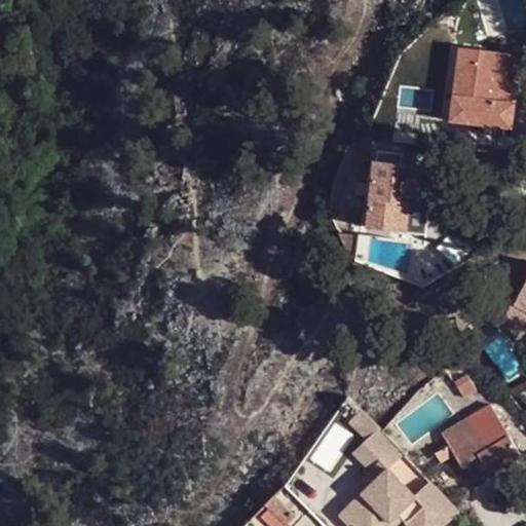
[(497,72),(499,51),(460,47),(451,120),(514,128),(517,103),(514,103),(516,74),(497,72)]
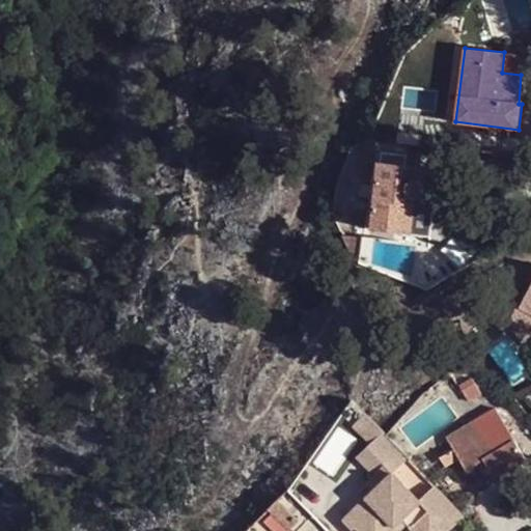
[(530,114),(530,105),(522,104),(519,130),(529,132),(530,114)]
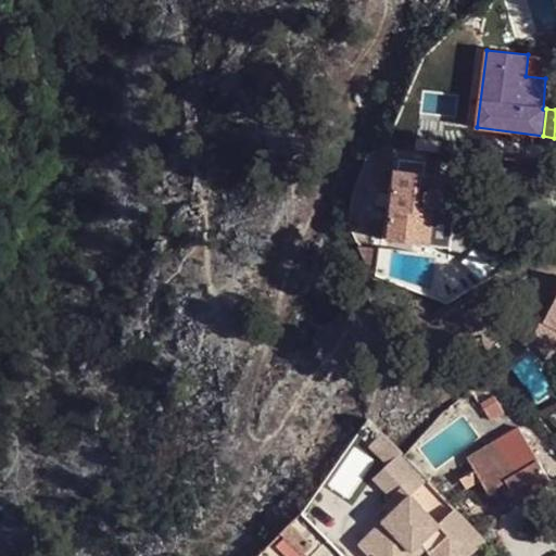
[(455,177),(397,168),(389,241),(449,248),(455,177)]
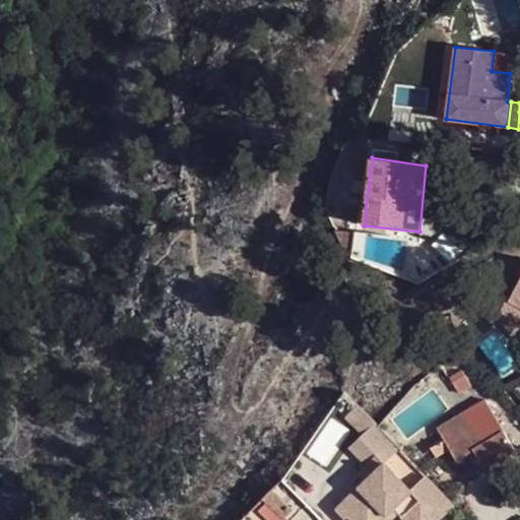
[(519,280),(509,302),(519,308),(519,280)]
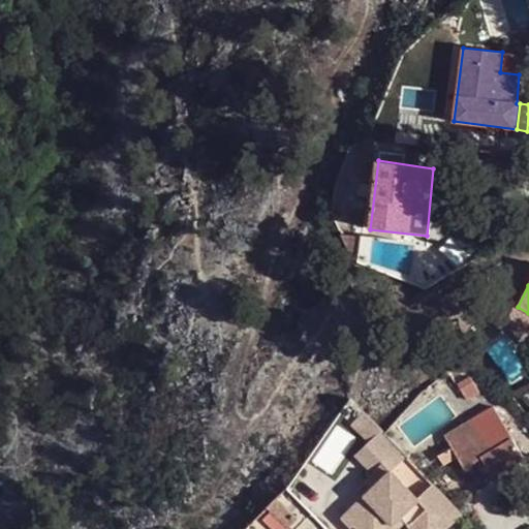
[(468,377),(457,385),(466,400),(477,393),(468,377)]
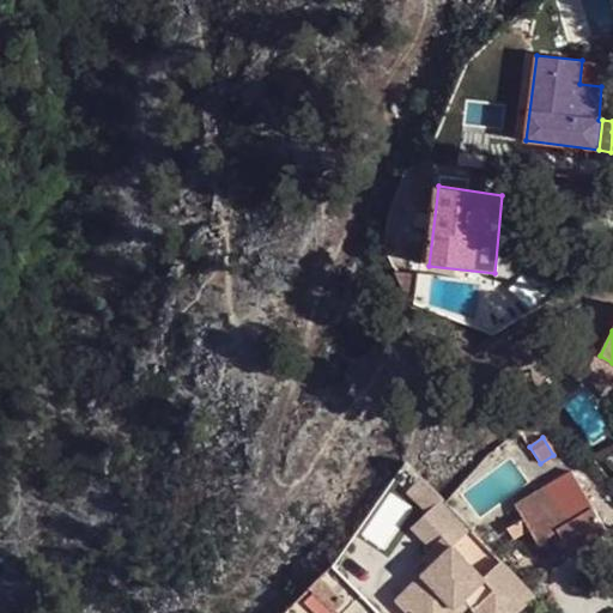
[(566,545),(571,553),(589,542),(606,532),(570,472),(514,505),(523,520),(529,530),(538,544),(548,536),(558,532),(566,545)]
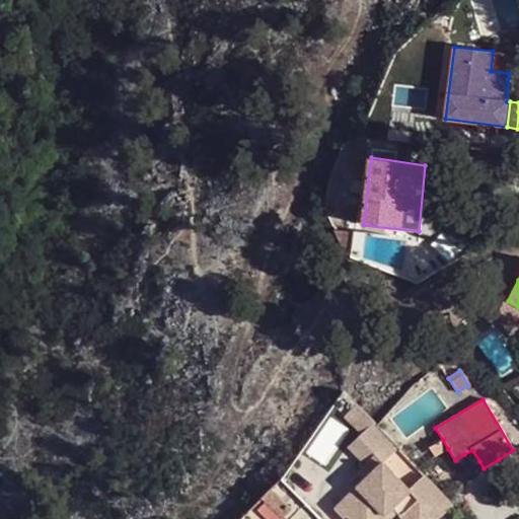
[(361,476),(332,504),(347,518),(372,518),(389,503),(393,507),(401,516),(417,502),(431,516),(448,500),(420,470),(405,485),(379,458),(394,444),(369,419),(345,442),(362,460),(370,467),(361,476)]
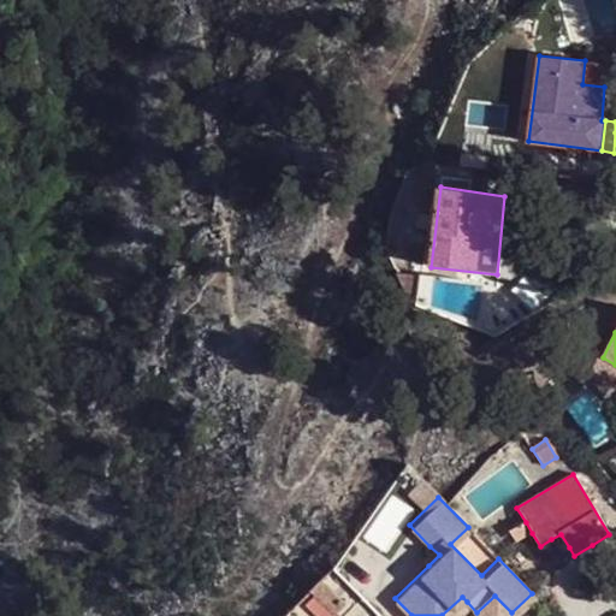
[(517,542),(532,533),(526,522),(510,531),(517,542)]
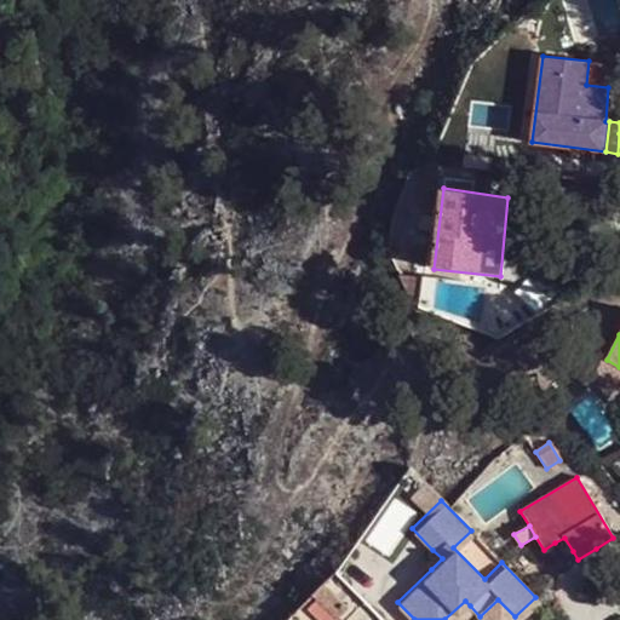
[(563,557),(573,551),(564,538),(555,543),(563,557)]
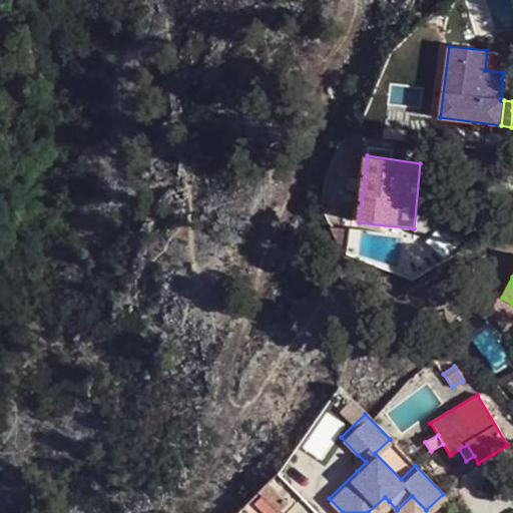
[(366,462),(358,455),(350,464),(357,471),(366,462)]
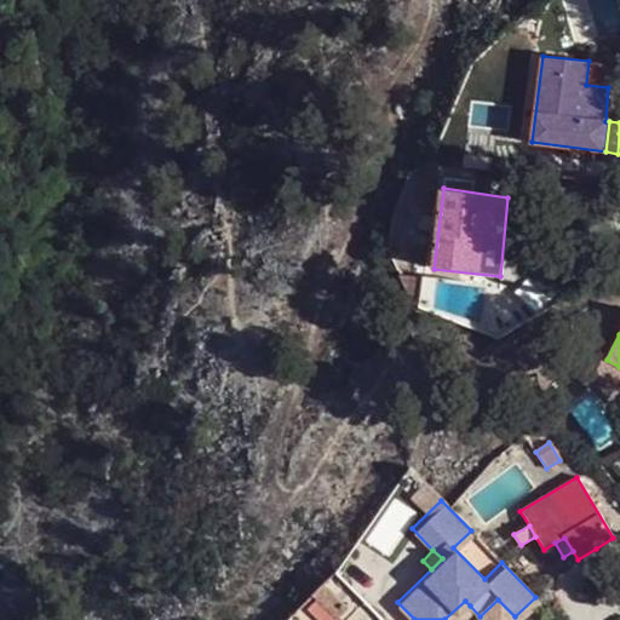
[(568,566),(578,560),(573,551),(563,557),(568,566)]
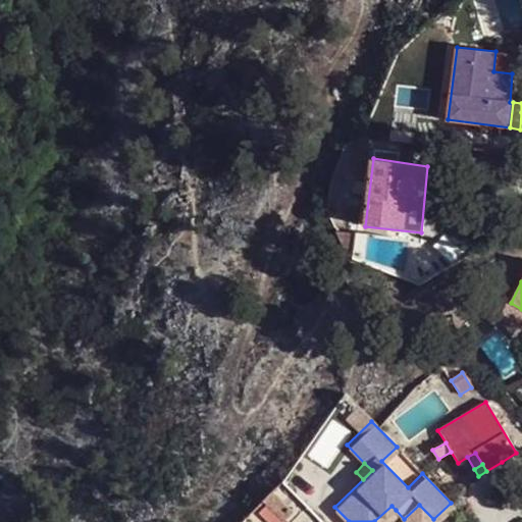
[(294,513),(273,492),(264,502),(284,521),(294,513)]
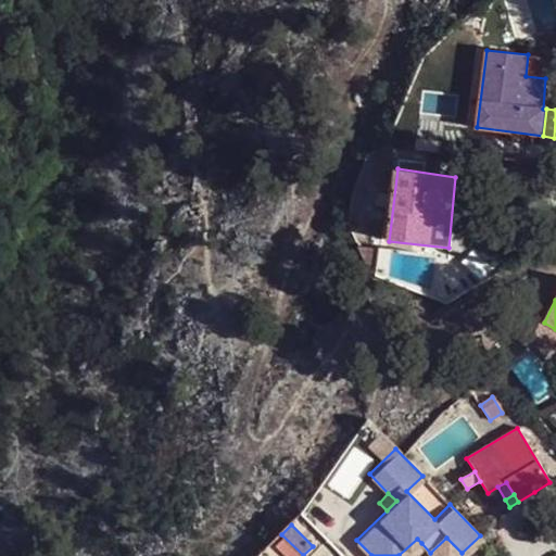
[(433,555),(467,555),(484,540),(480,535),(462,553),(446,538),(430,553),(433,555)]
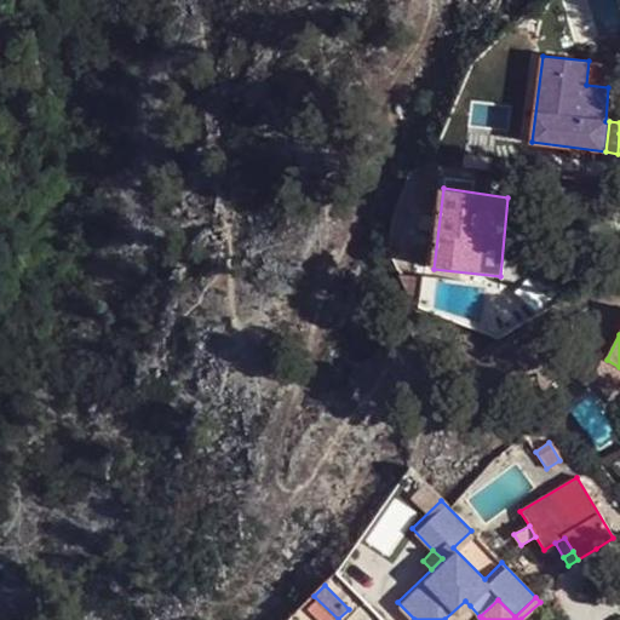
[(454,619),(470,606),(465,601),(445,619),(454,619)]
